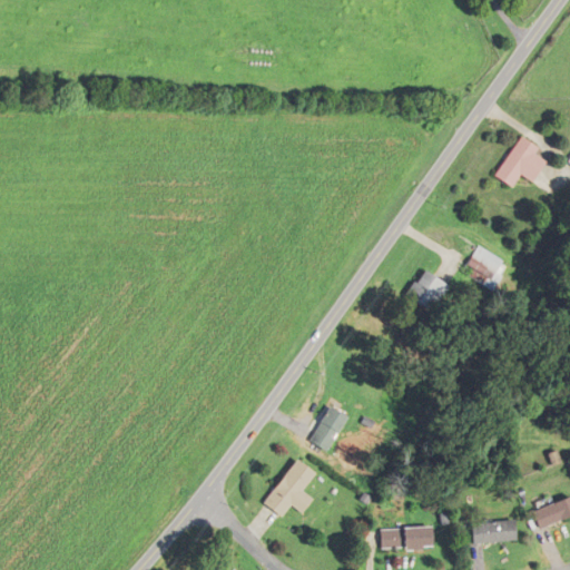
[(512,188),(519,175),(533,183),(546,160),(537,156),(541,148),(518,137),(497,179),(512,188)]
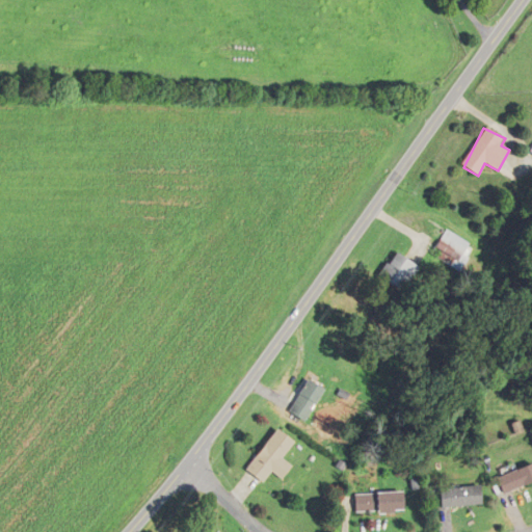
[(457,231),(435,242),(453,273),(474,262),(457,231)]
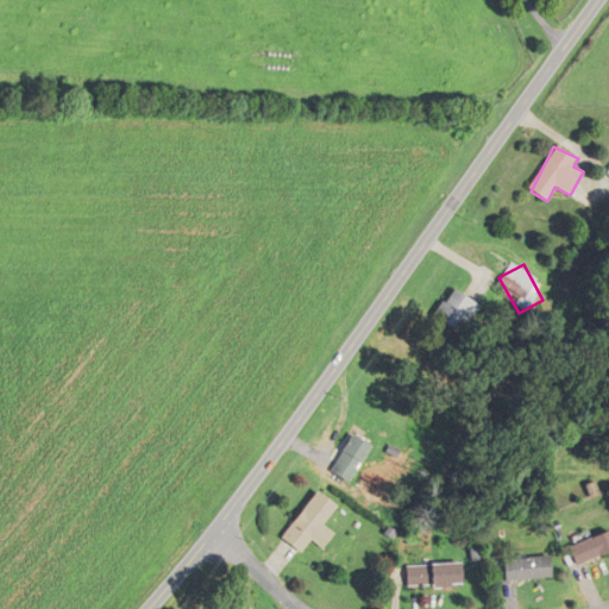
[(473,302),(453,289),(434,318),(456,331),(473,302)]
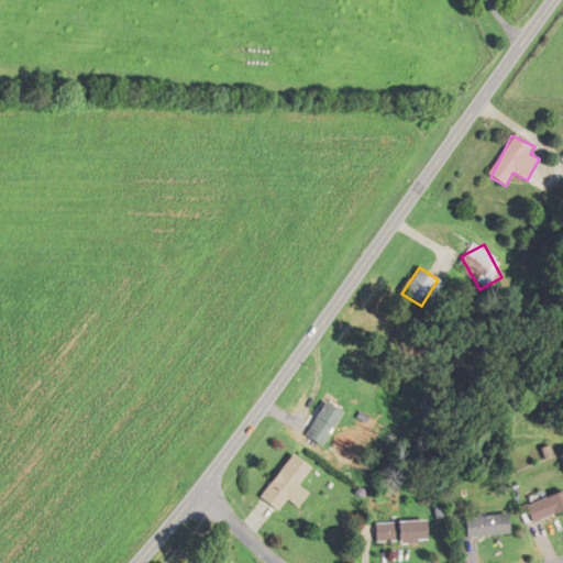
[(310,434),(329,442),(340,409),(321,403),(310,434)]
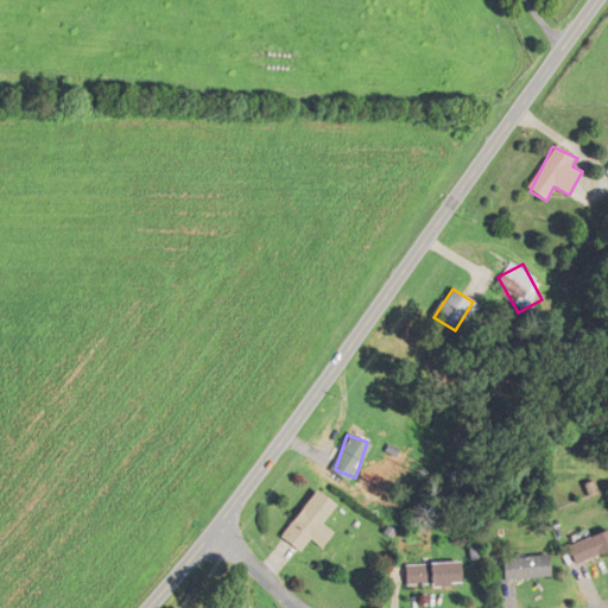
[(301,552),(311,538),(324,549),(335,533),(322,524),(336,505),(315,489),(279,537),(301,552)]
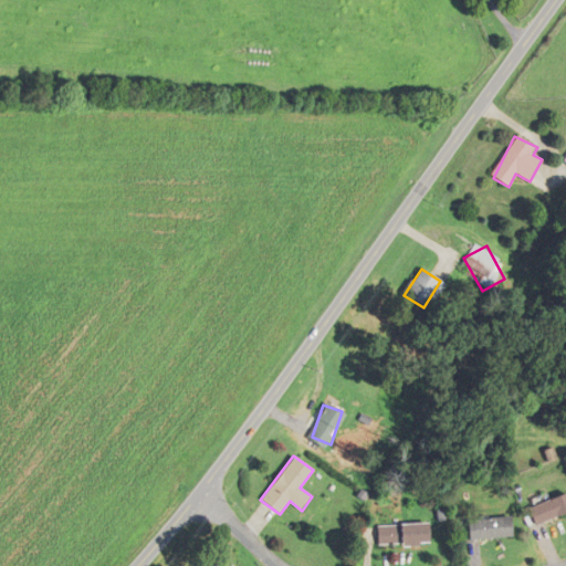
[(526,506),(533,524),(565,513),(565,494),(565,493),(526,506)]
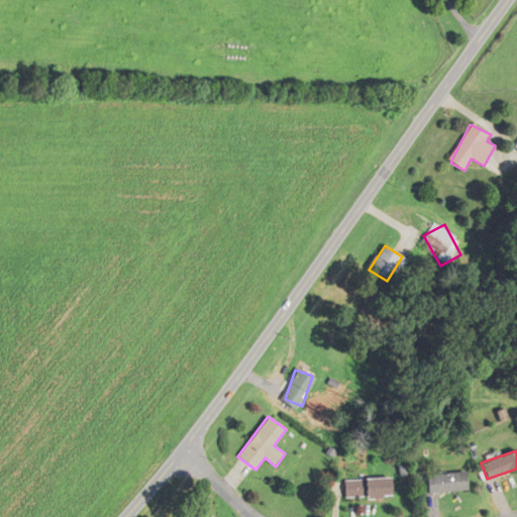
[(427,476),(429,495),(467,490),(464,471),(427,476)]
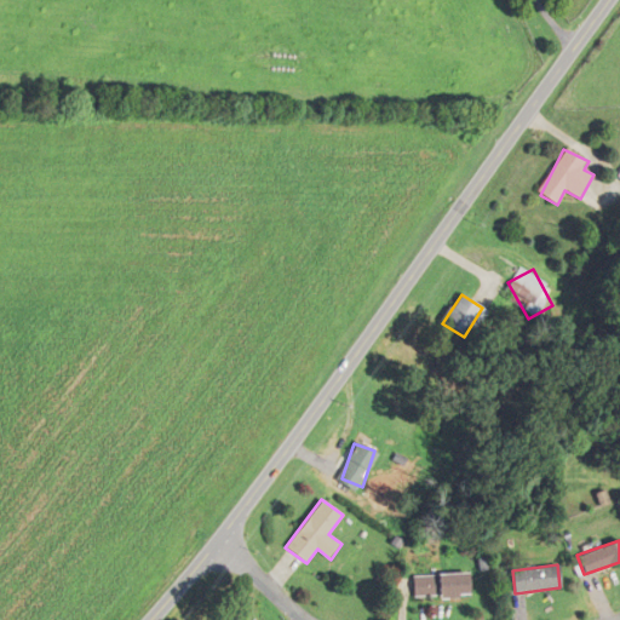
[(415,598),(470,596),(469,573),(414,574),(415,598)]
